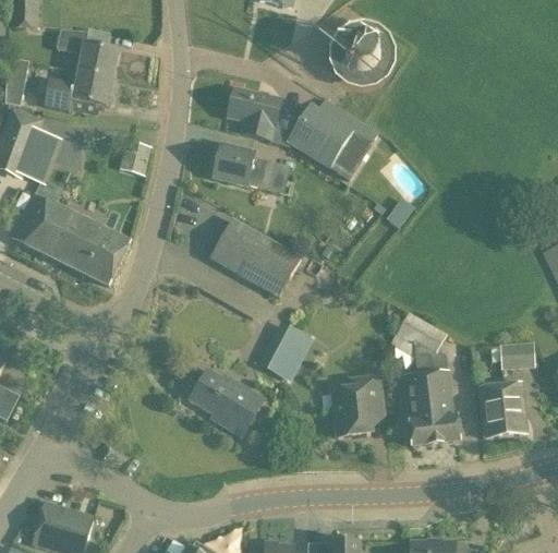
[(12,0),(11,26),(38,27),(38,0),(12,0)]
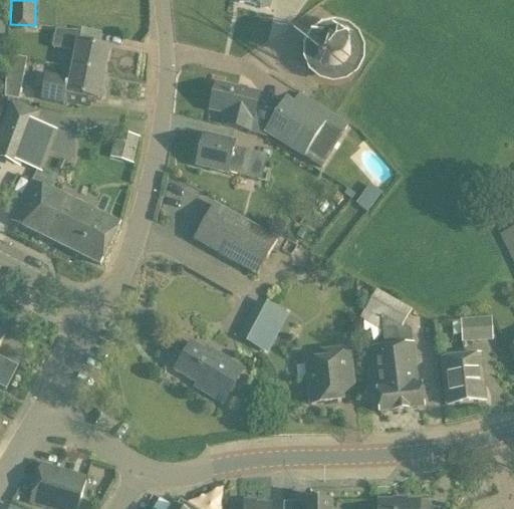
[(108,46),(78,40),(80,28),(55,27),(51,44),(74,49),(71,65),(103,71),(108,46)]
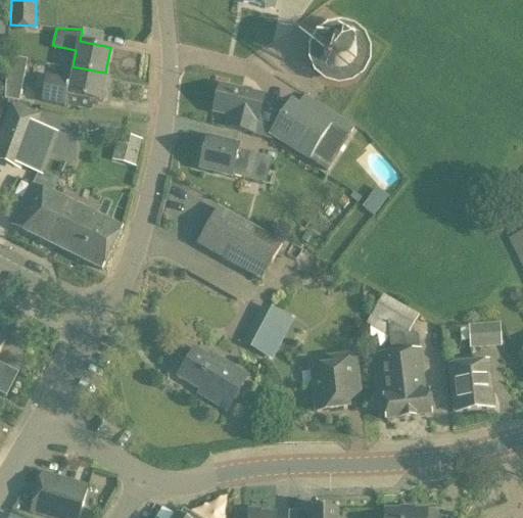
[(345,69),(355,61),(357,59),(359,54),(359,49),(357,44),(353,39),(348,35),(343,33),(332,33),(323,41),(322,44),(320,50),(321,55),(328,66),(334,68),(345,69)]
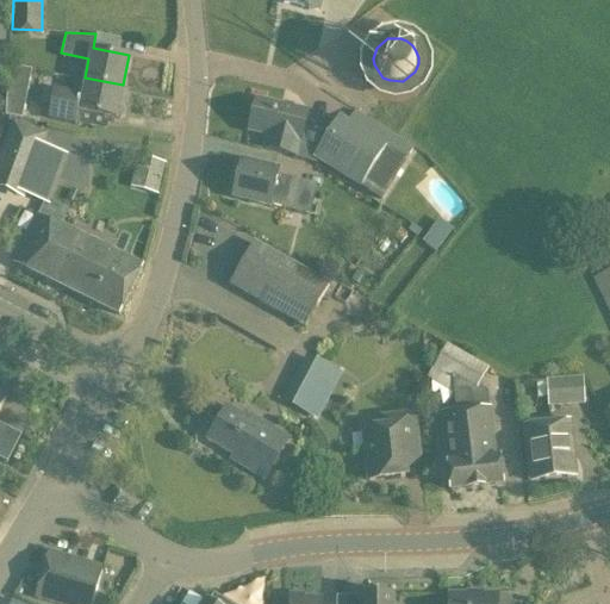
[(55,85),(54,91),(49,114),(79,120),(81,107),(117,114),(123,85),(85,78),(75,75),(73,88),(55,85)]
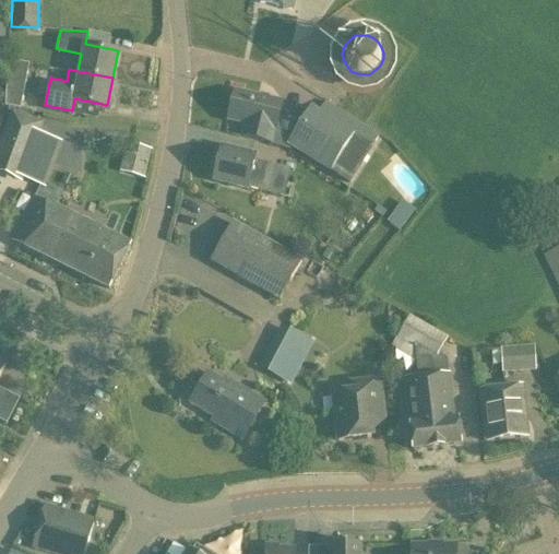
[(274,128),(282,98),(235,87),(228,117),(244,120),(241,132),(271,139),(273,128),(274,128)]
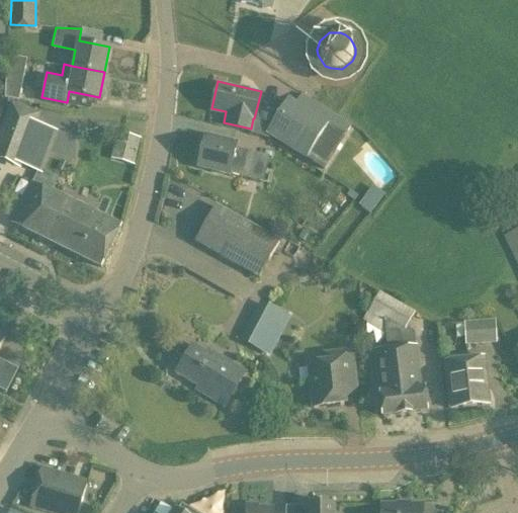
[(267,129),(324,164),(351,119),(303,89),(296,99),(288,94),(267,129)]
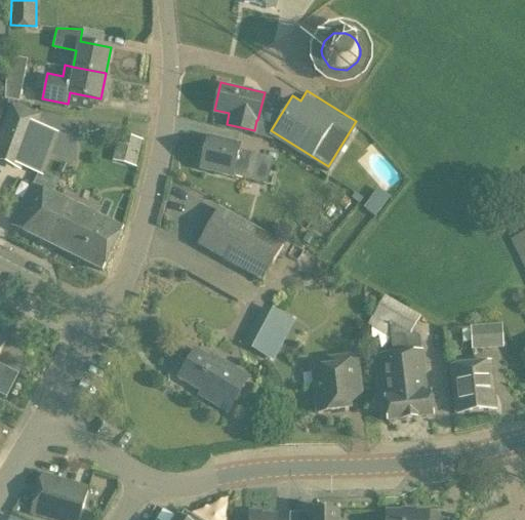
[(0,161),(21,169),(41,112),(9,101),(0,127),(0,161)]
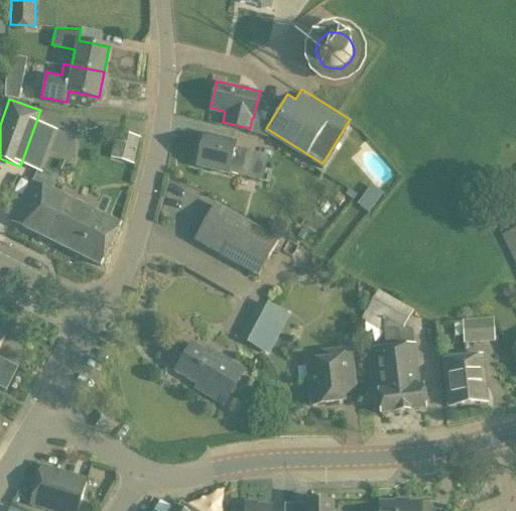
[(121,130),(115,153),(134,158),(140,134),(121,130)]
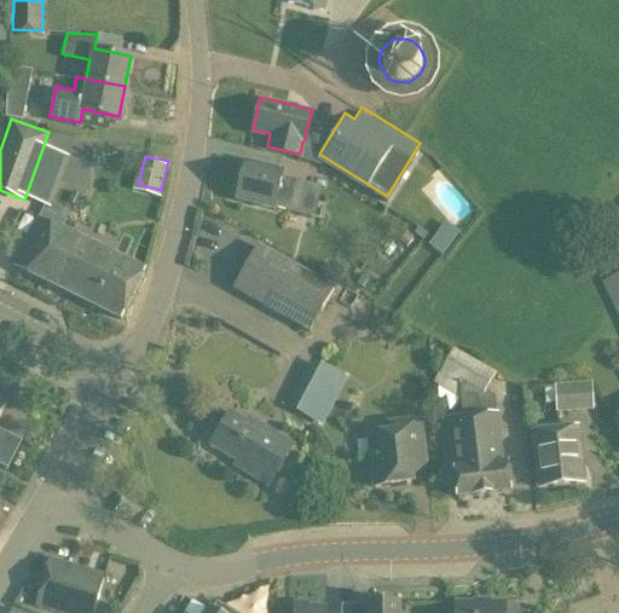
[(320,188),(283,178),(285,167),(247,157),(238,195),(314,214),(320,188)]
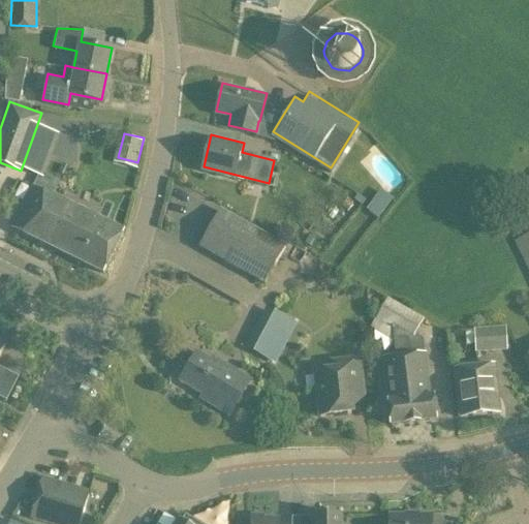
[(83,208),(41,188),(34,184),(24,207),(22,206),(13,224),(62,248),(72,228),(83,208)]
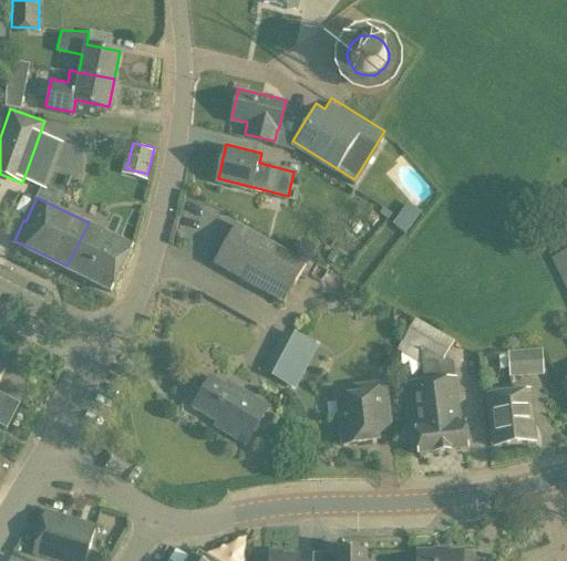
[(390,219),(403,229),(419,208),(405,198),(390,219)]
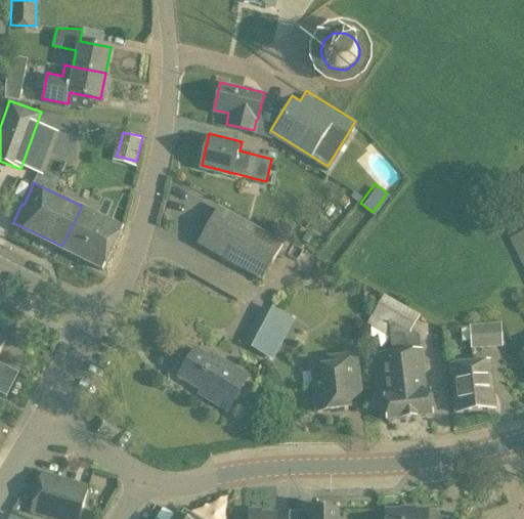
[(218,205),(198,241),(262,276),(282,242),(218,205)]
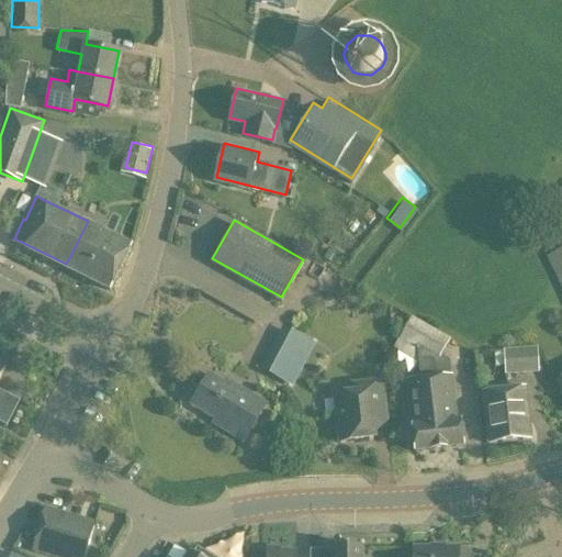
[(561,244),(546,253),(561,286),(561,244)]
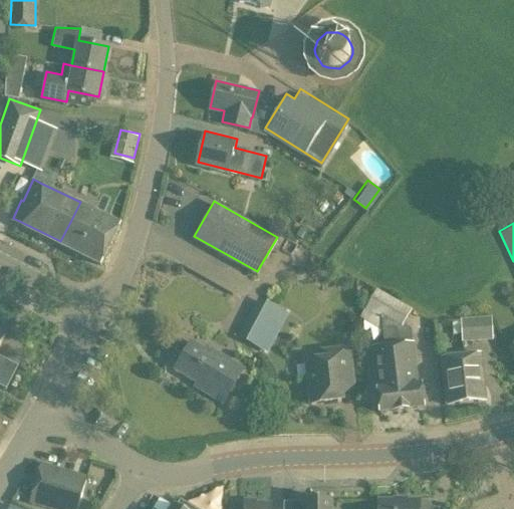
[(417,383),(412,341),(410,326),(404,322),(412,307),(376,287),(358,315),(382,328),(382,338),(380,338),(381,343),(372,344),(380,410),(424,404),(422,382),(417,383)]
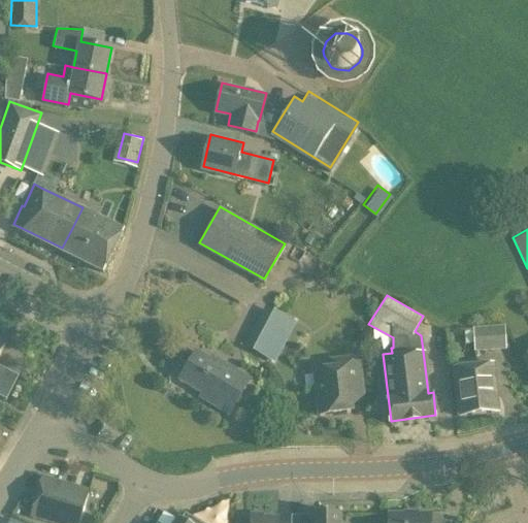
[(243,345),(276,359),(296,318),(263,302),(243,345)]
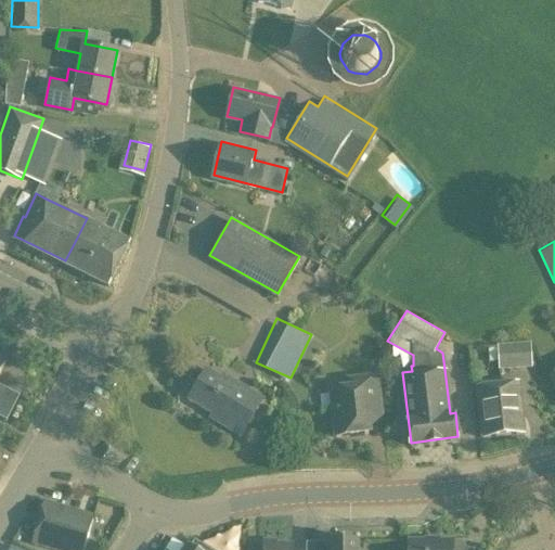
[(498,358),(498,367),(532,365),(530,340),(497,342),(497,345),(488,346),(489,359),(498,358)]
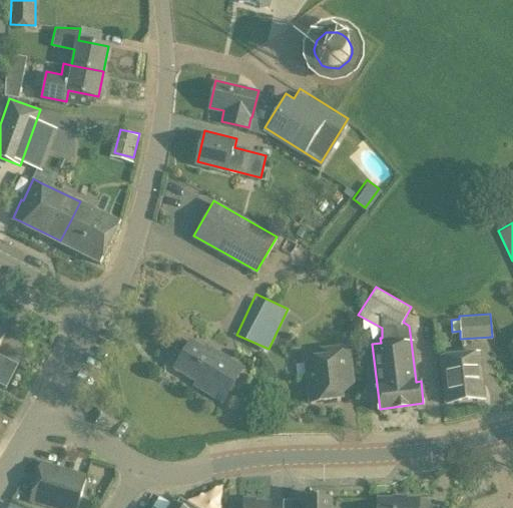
[(0,329),(0,382),(6,385),(18,362),(0,353),(0,341),(5,332),(0,329)]
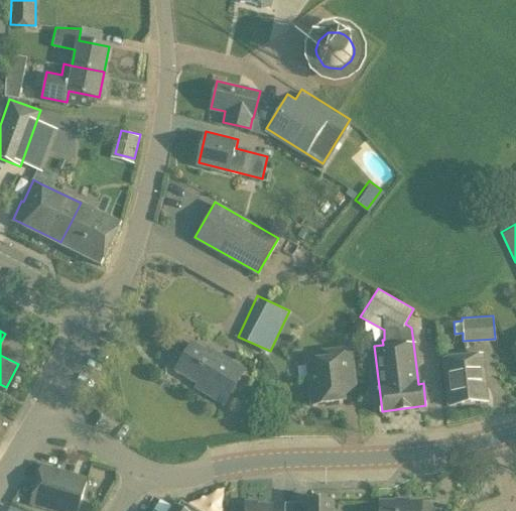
[(210,346),(208,350),(192,341),(176,367),(205,384),(203,387),(224,400),(244,368),(210,346)]
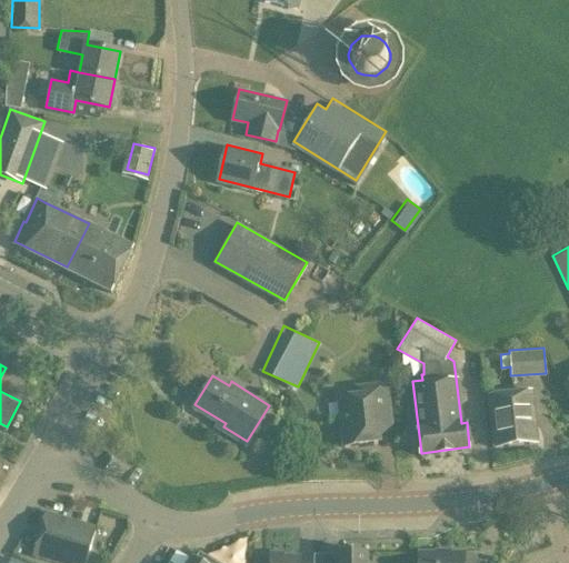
[(339,398),(345,444),(378,441),(376,423),(390,421),(386,382),(355,385),(355,395),(339,398)]
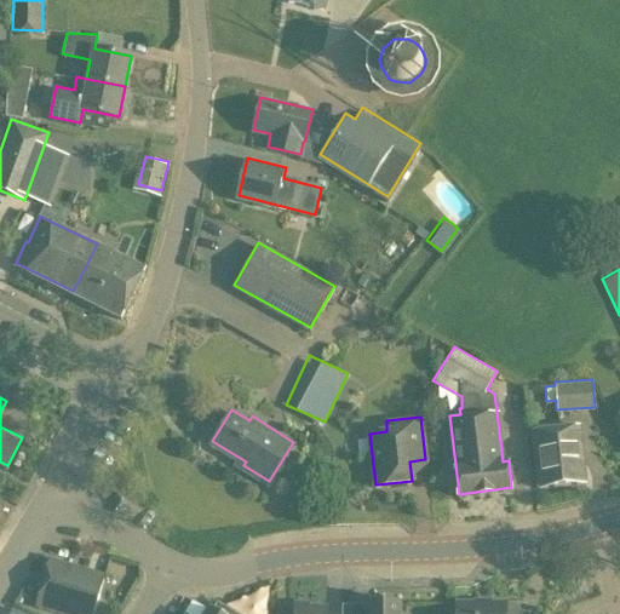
[(579,423),(556,426),(533,429),(539,483),(585,478),(579,423)]
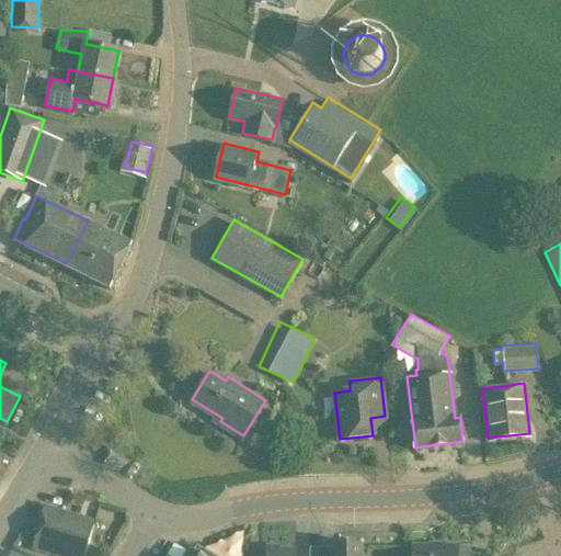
[(96,517),(95,519),(117,525),(123,507),(98,500),(94,515),(96,517)]
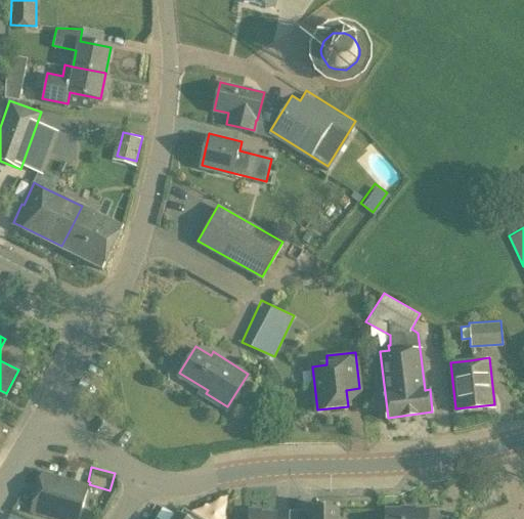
[(77,518),(88,483),(43,470),(31,510),(61,518),(77,518)]
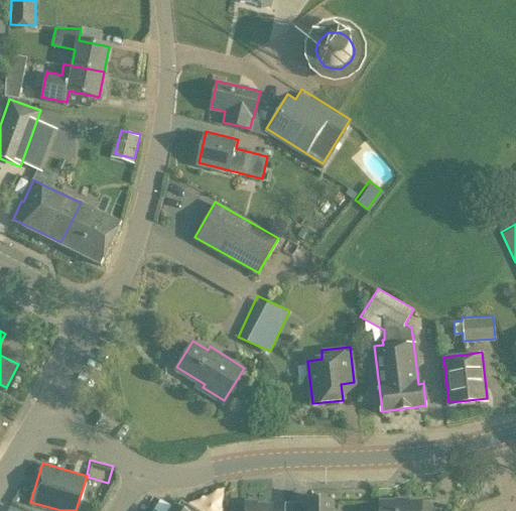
[(378,498),(377,510),(421,510),(421,498),(378,498)]
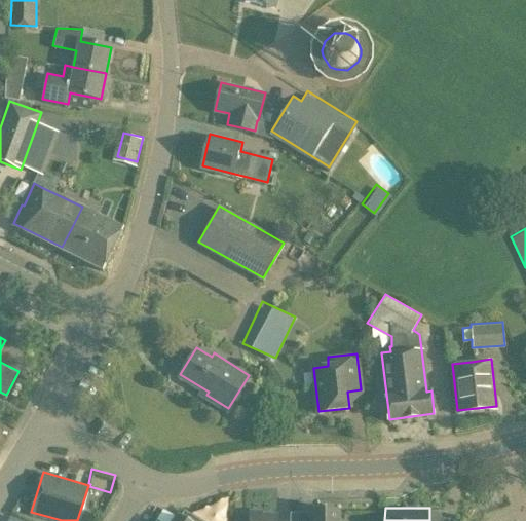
[(202,520),(184,510),(180,517),(178,516),(174,520),(202,520)]
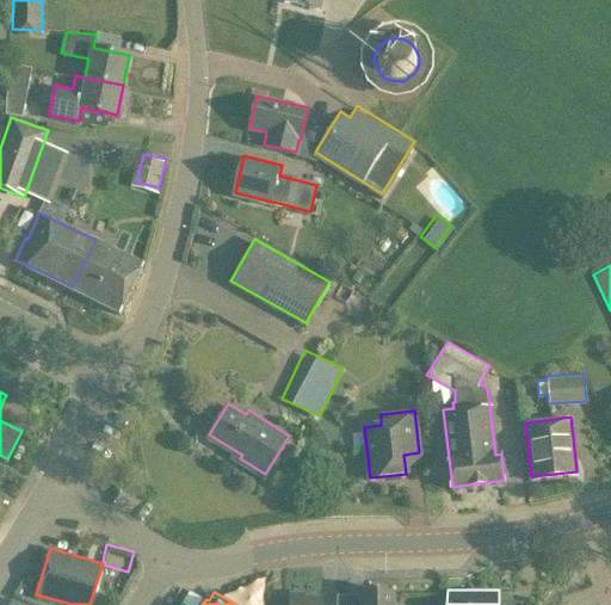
[(321,604),(321,597),(304,597),(306,593),(290,592),(290,604),(321,604)]
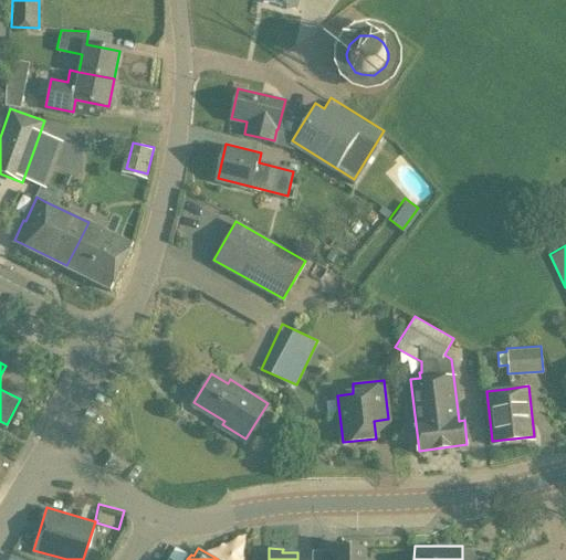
[(311,559),(364,559),(365,549),(336,549),(336,550),(312,550),(311,559)]
